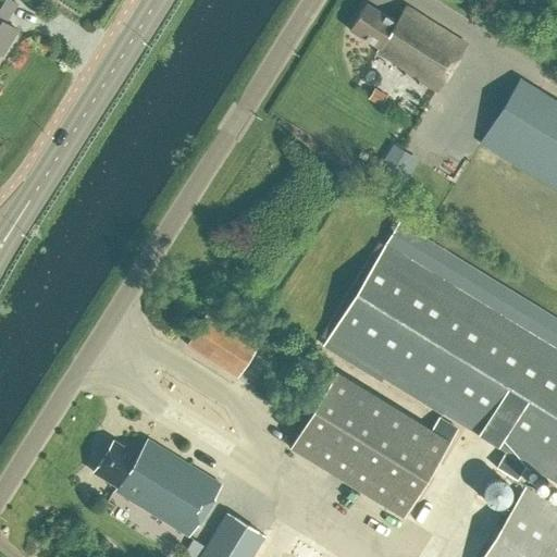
[(5,47),(16,29),(4,22),(16,3),(10,0),(0,0),(0,51),(3,46),(5,47)]
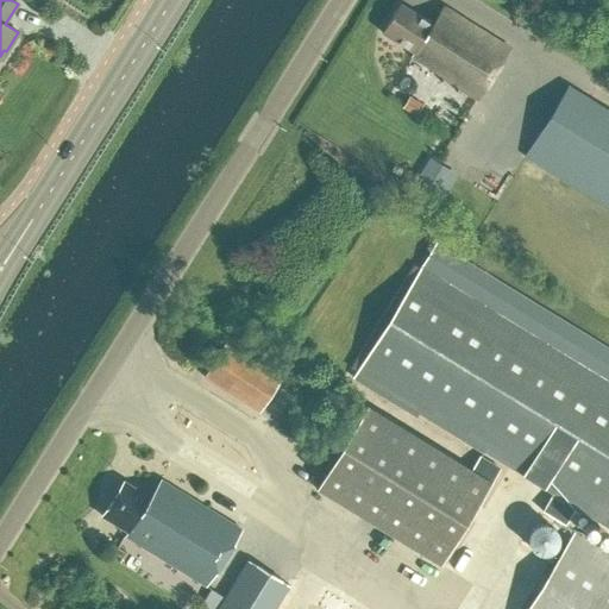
[(432,22),(400,1),(381,32),(414,52),(412,57),(427,68),(424,74),(473,105),(512,46),(443,4),(432,22)]
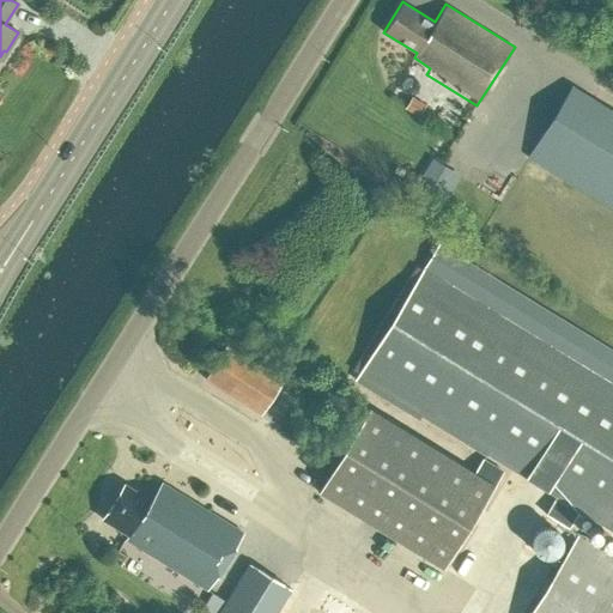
[(612,211),(612,109),(553,73),(508,146),(612,211)]
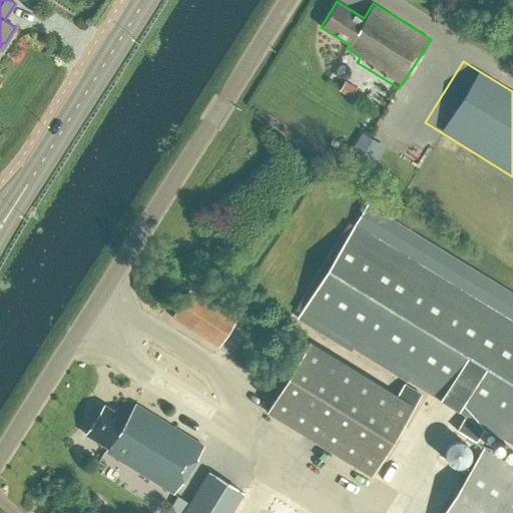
[(350,99),(356,89),(343,82),(338,92),(350,99)]
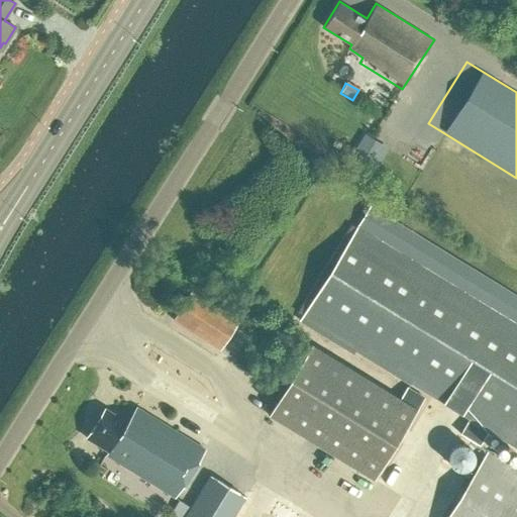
[(387,145),(364,131),(345,163),(370,177),(387,145)]
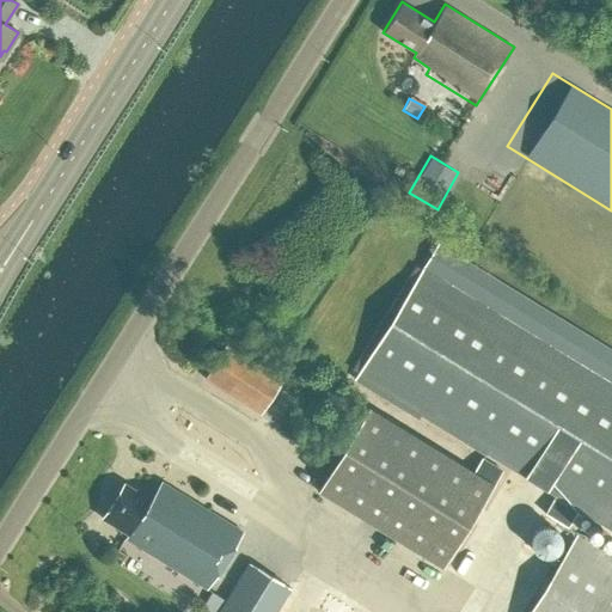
[(611,381),(426,268),(356,380),(552,500),(543,515),(567,530),(576,514),(611,536),(611,381)]
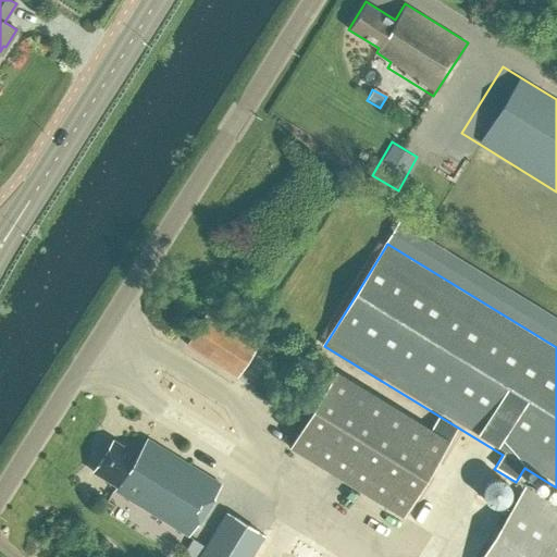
[(236,378),(257,346),(206,313),(186,344),(236,378)]
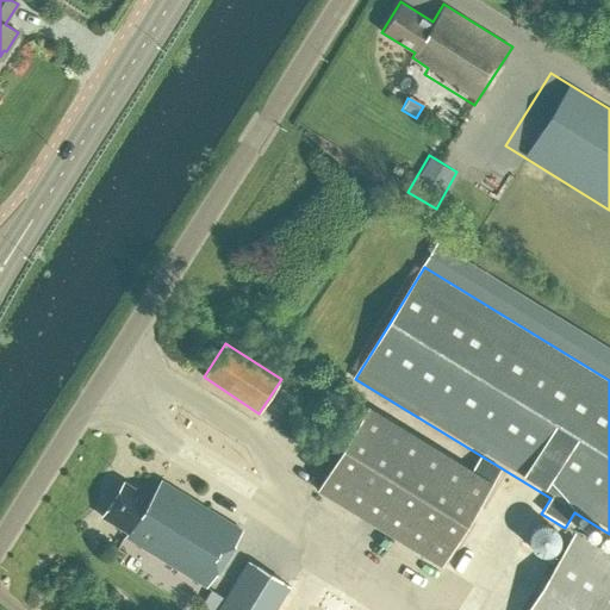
[(446,565),(496,483),(371,405),(321,489),(446,565)]
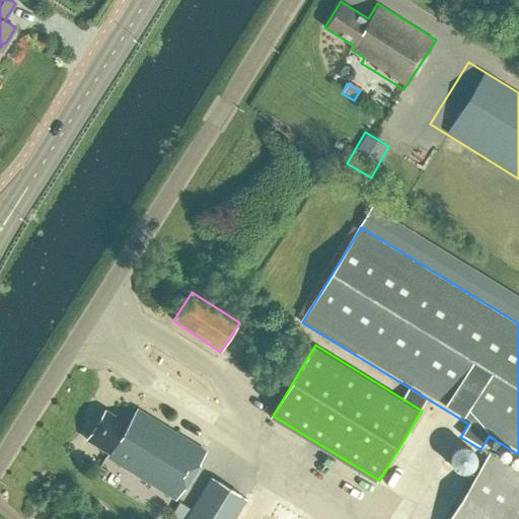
[(208,450),(137,406),(127,422),(104,408),(85,439),(108,453),(105,457),(177,501),(208,450)]
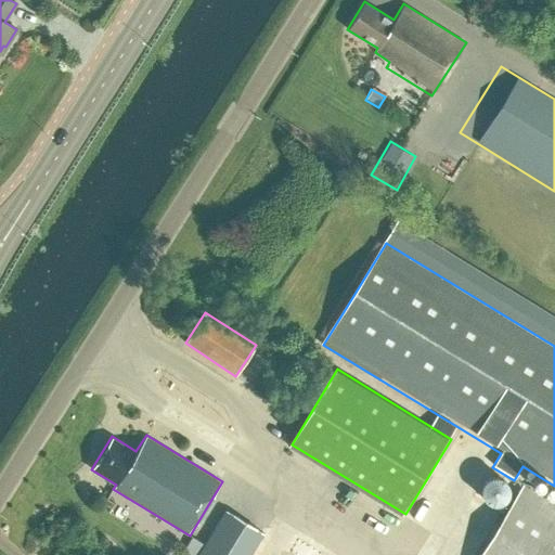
[(554,554),(554,502),(526,485),(482,554),(554,554)]
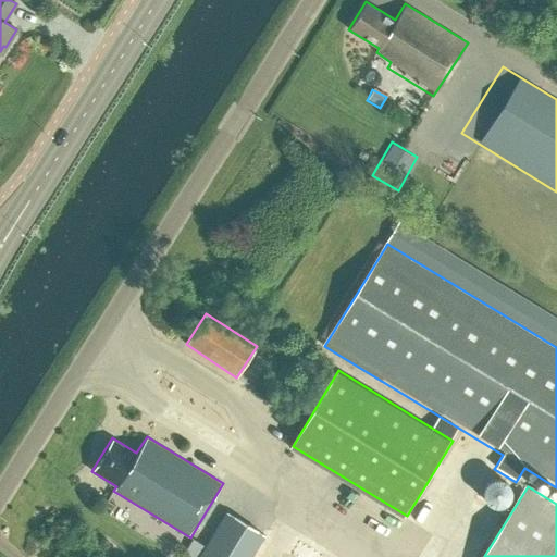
[(254,556),(268,535),(230,511),(208,547),(194,539),(183,556),(254,556)]
